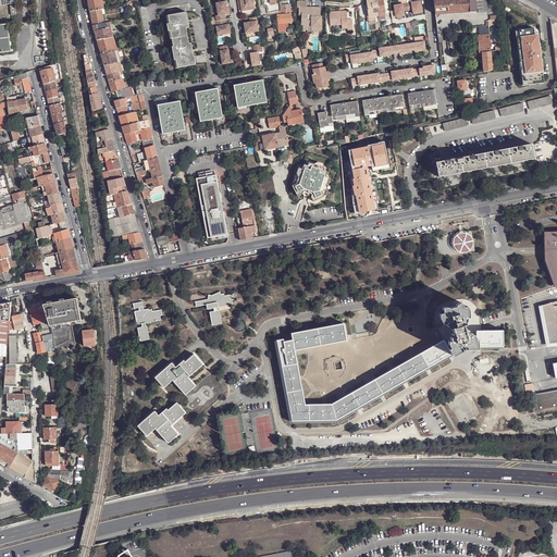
[(88,0),(90,12),(101,10),(99,0),(88,0)]
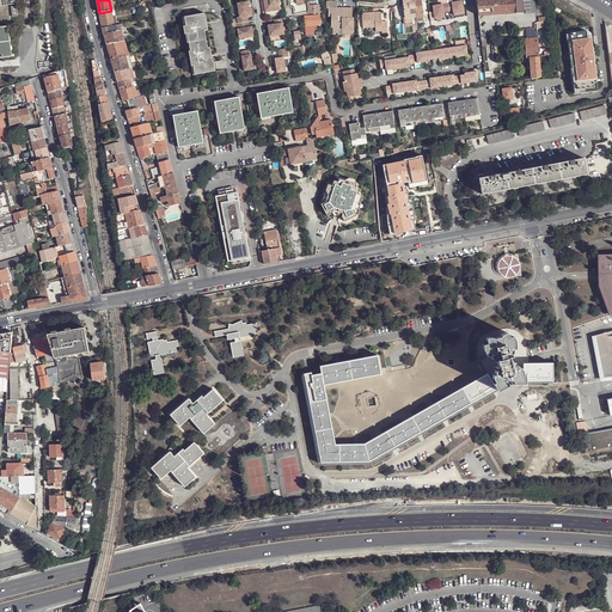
[(263,0),(265,11),(281,10),(279,0),(263,0)]
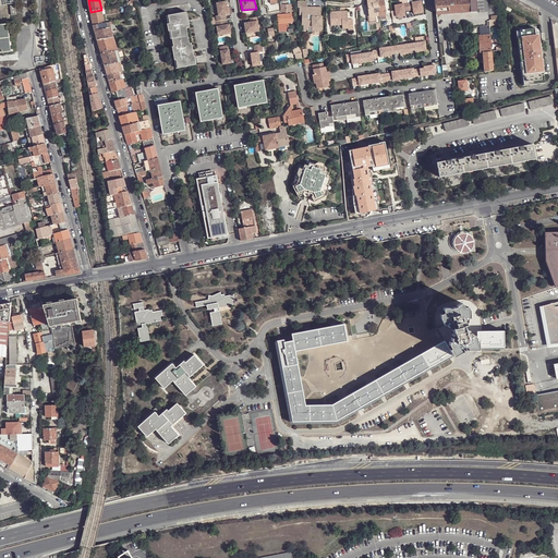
[(376,15),(379,15),(377,0),(367,0),(370,16),(370,22),(377,22),(376,15)]
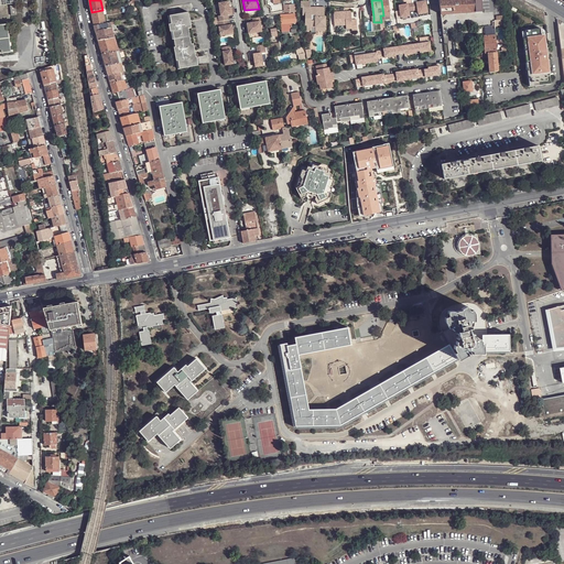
[(381,0),(383,15),(390,14),(388,0),(381,0)]
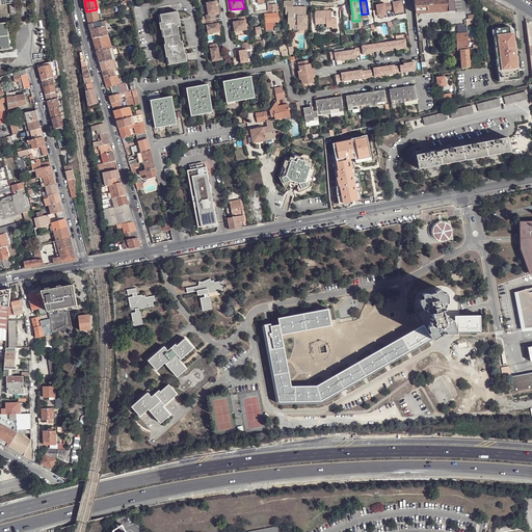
[(416,8),(416,10),(416,14),(454,11),(453,0),(414,0),(415,4),(416,8)]
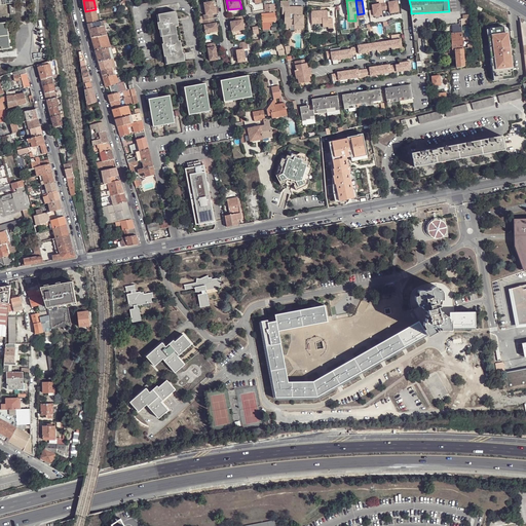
[(203,14),(204,20),(213,17),(213,13),(216,12),(216,13),(218,13),(217,6),(215,7),(214,1),(204,2),(205,13),(203,14)]
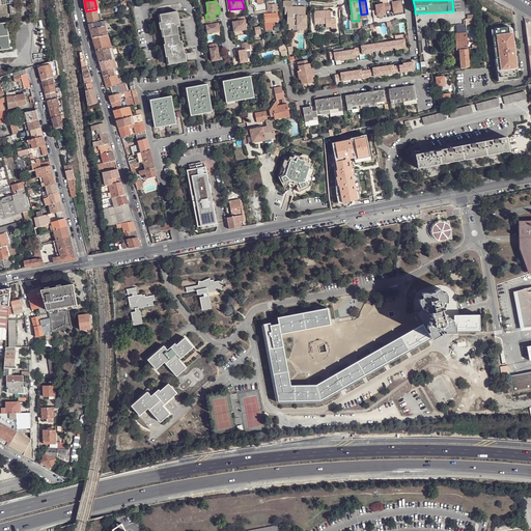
[(292,2),(283,1),(283,7),(285,7),(285,15),(287,15),(287,24),(288,24),(288,28),(292,29),(294,26),(297,26),(306,26),(306,16),(305,16),(306,7),(292,7),(292,2)]
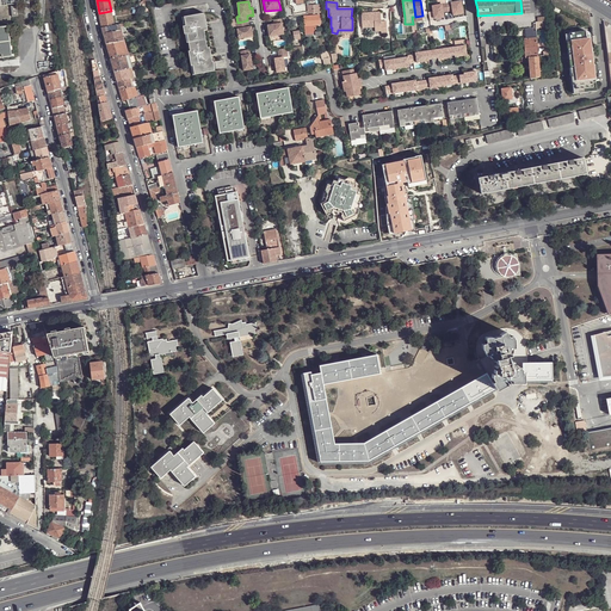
[(462,1),(432,6),(434,20),(444,19),(443,13),(452,12),(454,18),(463,17),(462,1)]
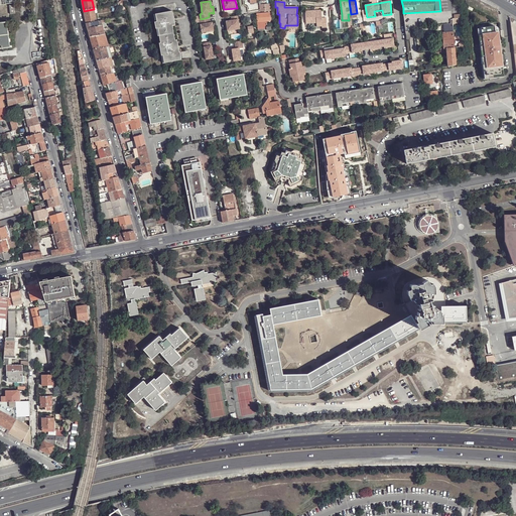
[(10,21),(8,4),(0,4),(0,22),(7,22),(9,22),(10,21)]
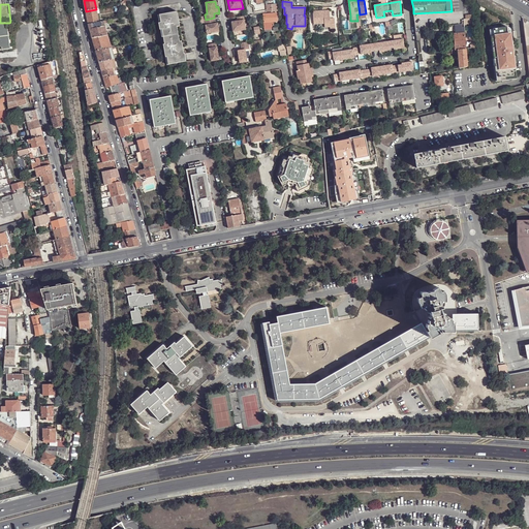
[(86,11),(89,25),(99,23),(97,13),(96,9),(86,11)]
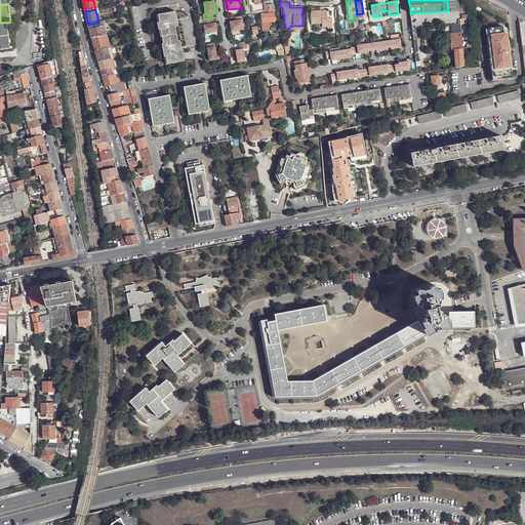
[(327,10),(311,11),(312,24),(322,24),(327,23),(328,27),(328,29),(333,28),(332,18),(328,18),(327,10)]
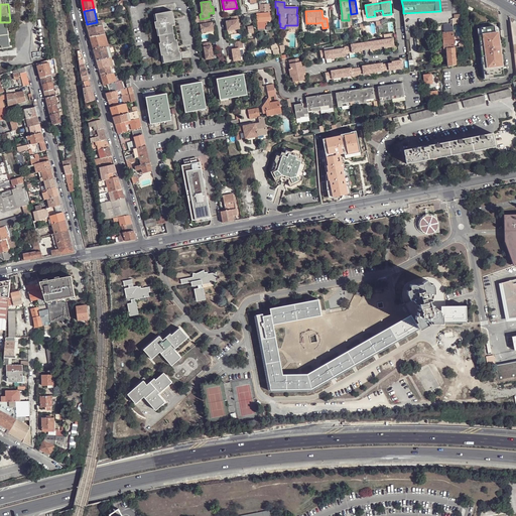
[(173,11),(156,14),(157,22),(155,22),(156,28),(158,28),(161,43),(159,43),(162,55),(163,55),(164,62),(181,59),(180,52),(179,52),(177,40),(175,40),(172,25),(175,25),(173,11)]
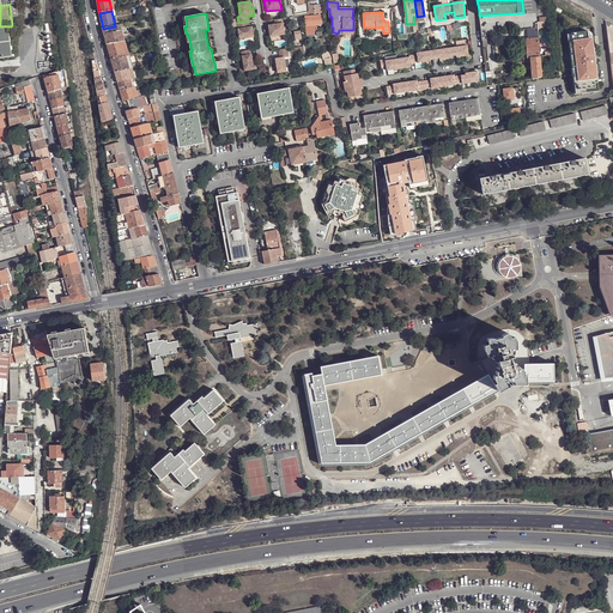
[(321,16),(305,17),(307,30),(317,30),(317,25),(320,25),(322,25),(321,23),(321,16)]
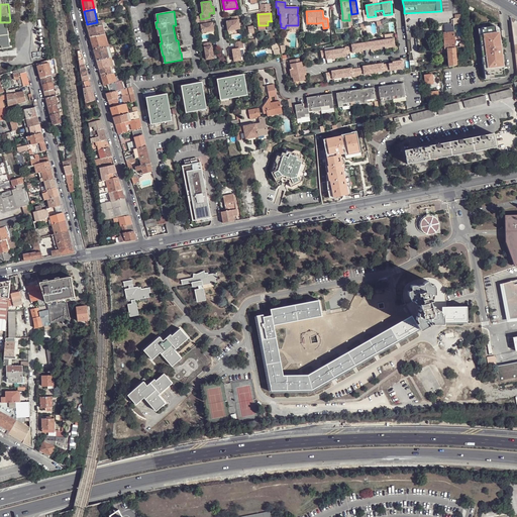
[(238,15),(232,16),(233,20),(227,21),(228,30),(240,28),(239,19),(238,15)]
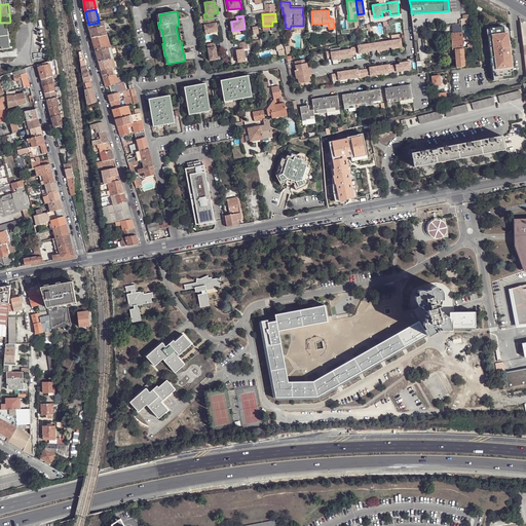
[(348,15),(346,15),(347,24),(355,23),(355,21),(348,21),(348,15)]
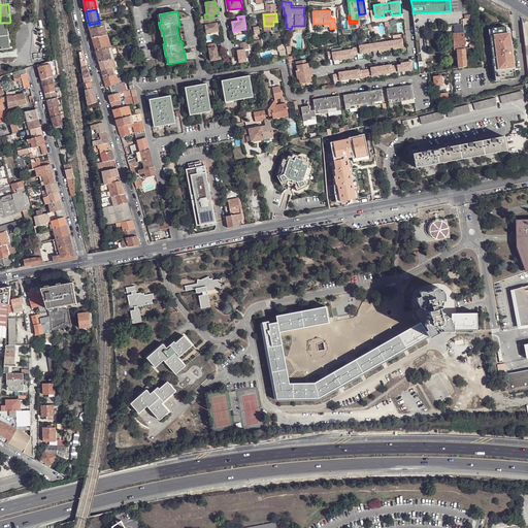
[(205,20),(204,20),(206,33),(219,31),(218,23),(215,23),(213,18),(205,20)]
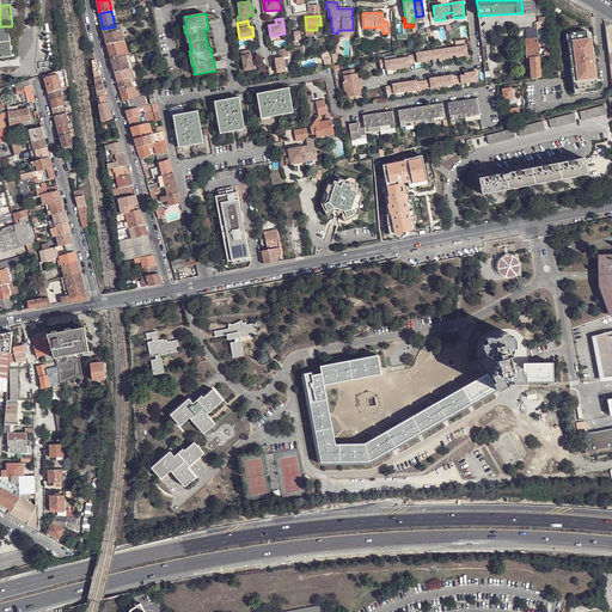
[(103,29),(106,44),(121,41),(117,25),(115,26),(103,29)]
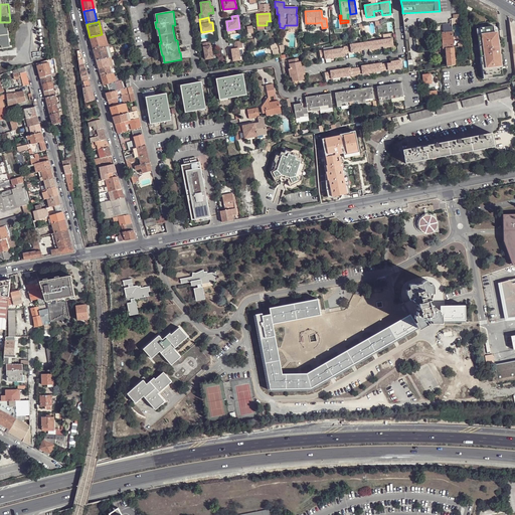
[(8,26),(7,22),(0,22),(0,48),(11,48),(8,26)]
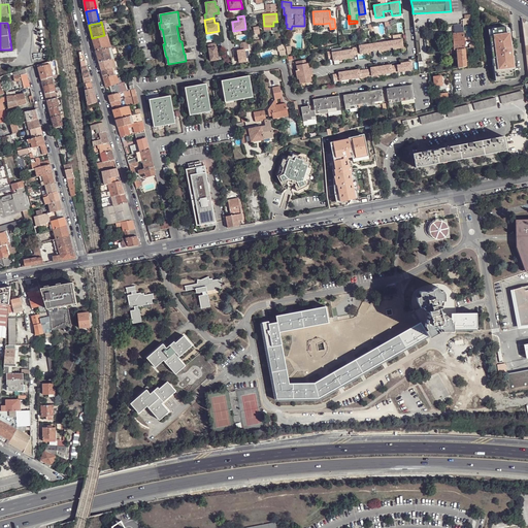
[(498,73),(498,80),(516,78),(514,63),(513,63),(512,56),(513,56),(513,52),(510,52),(510,48),(510,45),(512,45),(510,33),(507,33),(506,27),(506,26),(492,28),(493,29),(493,35),(491,35),(491,36),(491,43),(494,43),(494,50),(492,51),(493,58),(495,58),(496,64),(494,65),(495,73),(498,73)]
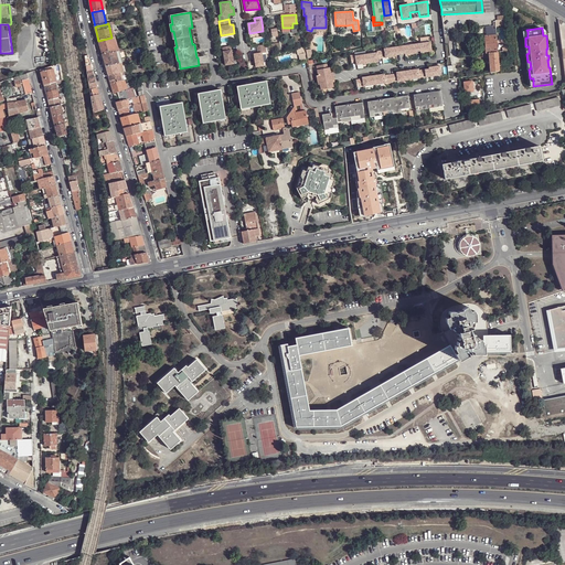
[(486,35),(487,53),(489,53),(490,55),(491,73),(499,72),(497,34),(494,34),(486,35)]
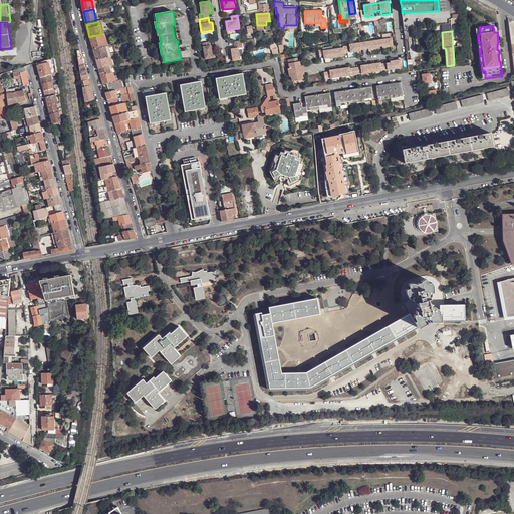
[(89,37),(92,49),(105,47),(101,34),(89,37)]
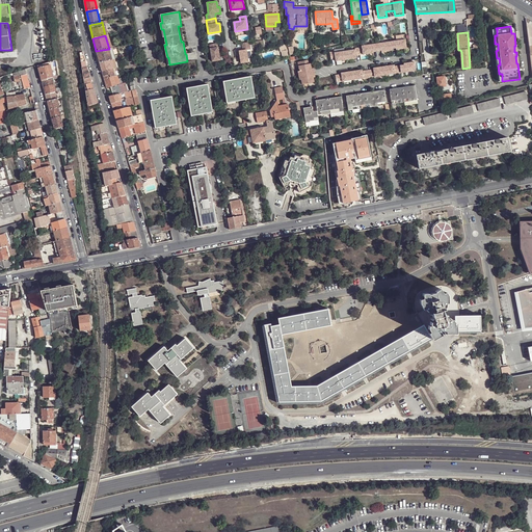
[(405,40),(395,41),(396,48),(396,50),(406,48),(405,40)]
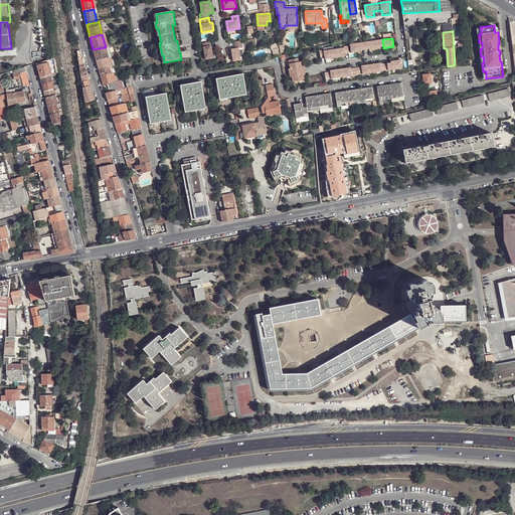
[(241,40),(234,41),(235,48),(231,49),(233,60),(240,59),(239,48),(242,47),(241,40)]
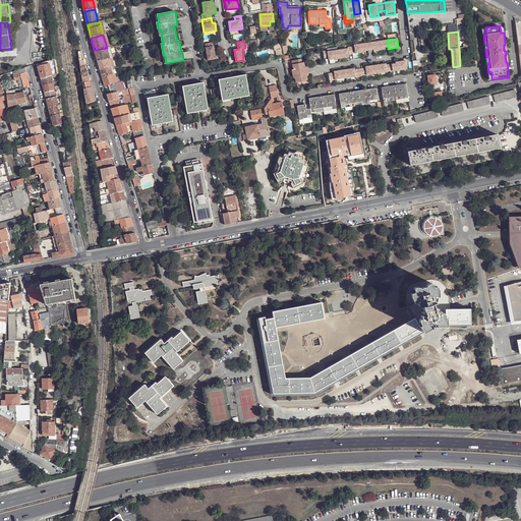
[(383,41),(368,43),(369,50),(373,50),(373,51),(384,49),(384,48),(383,41)]
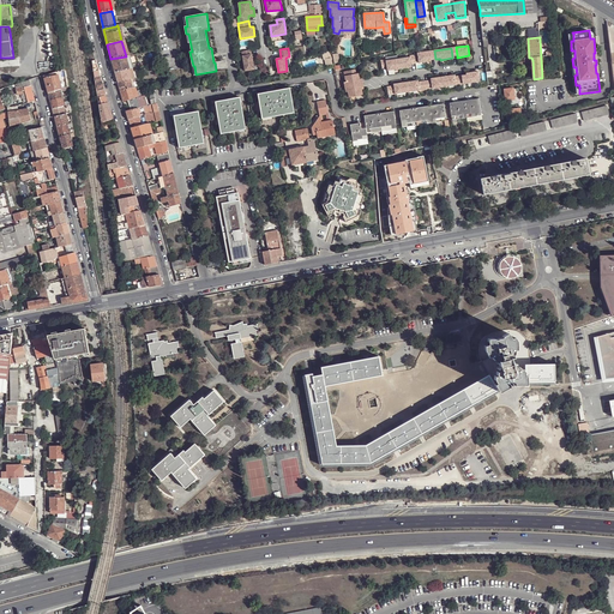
[(251,49),(242,50),(245,71),(254,68),(253,54),(252,54),(251,49)]
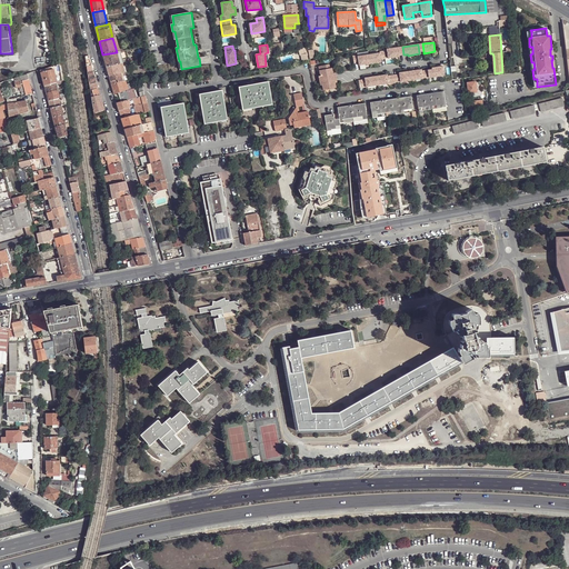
[(402,47),(387,49),(388,59),(399,57),(399,56),(403,55),(402,47)]
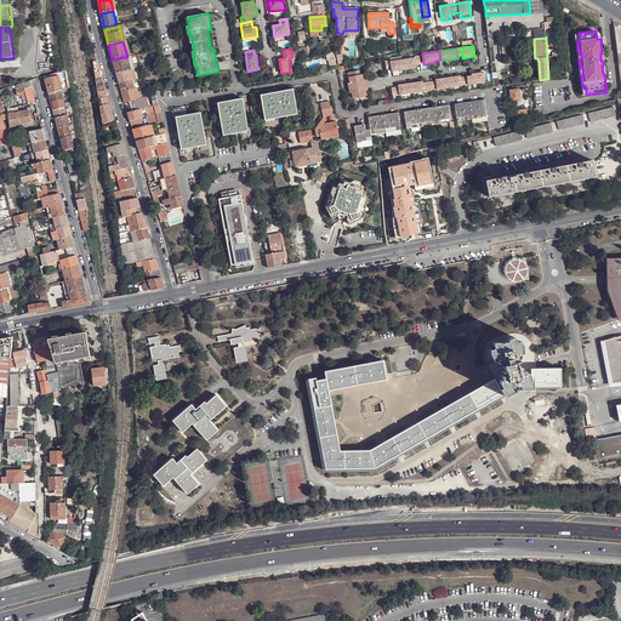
[(403,60),(404,70),(416,68),(416,66),(421,64),(420,56),(415,57),(415,58),(403,60)]
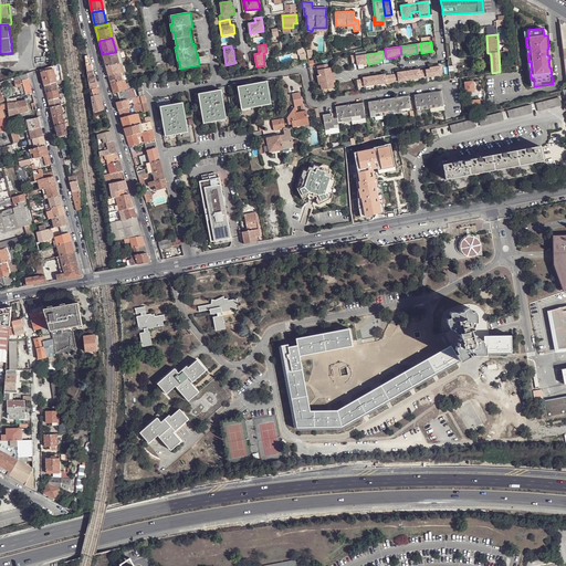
[(102,54),(106,66),(116,64),(119,63),(116,52),(102,54)]
